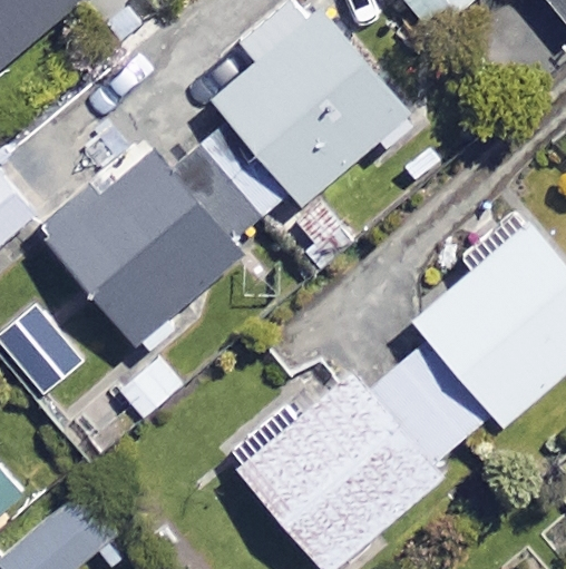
[(0,76),(89,0),(0,0),(0,76)]
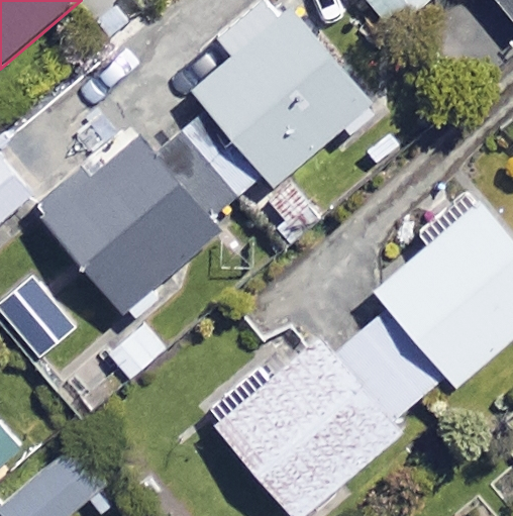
[(199,108),(150,149),(140,137),(99,174),(87,160),(31,207),(135,327),(183,286),(174,275),(220,234),(208,220),(236,196),(274,239),(313,206),(288,177),(341,131),(348,139),(379,113),(290,9),(281,17),(266,0),(254,0),(213,36),(232,59),(189,96),(199,108)]
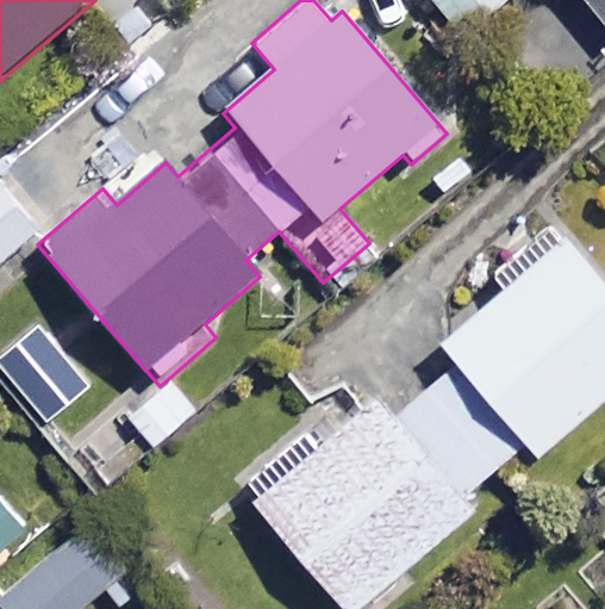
[(604,0),(430,0),(465,39),(511,0),(582,0),(604,26),(604,0)]
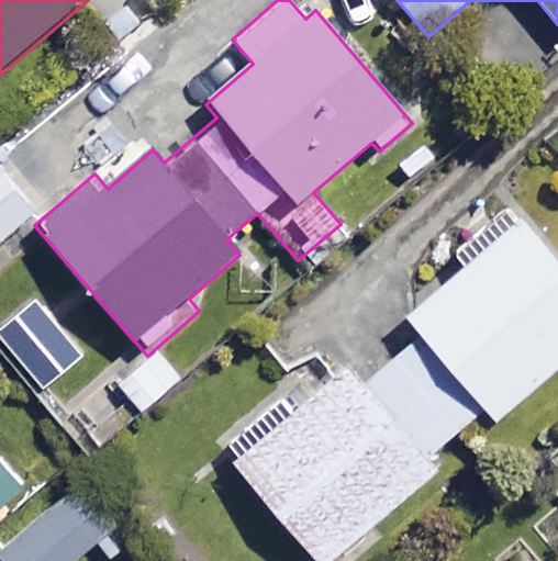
[(0,246),(34,216),(0,177),(0,246)]
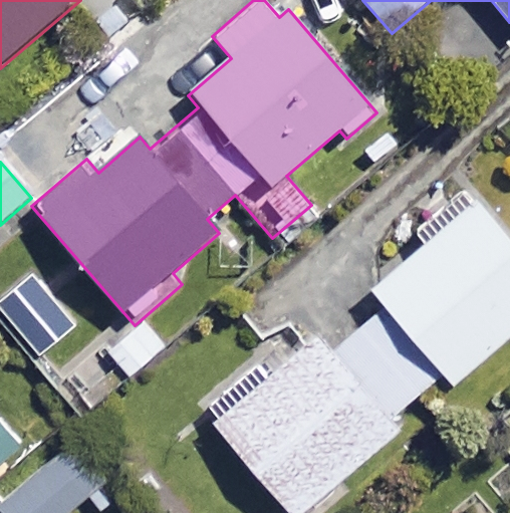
[(509,337),(509,244),(471,199),(367,288),(383,305),(327,353),(314,338),(214,426),(288,512),(302,512),(400,430),(391,420),(443,374),(453,388),(509,337)]
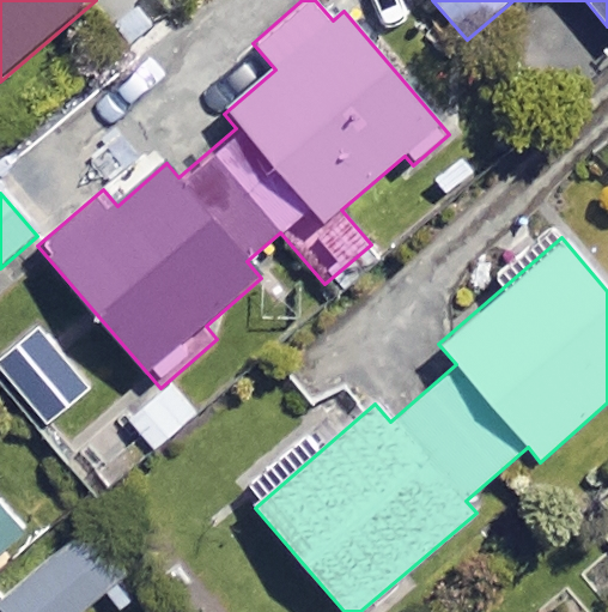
[(0,557),(25,535),(0,507),(0,557)]
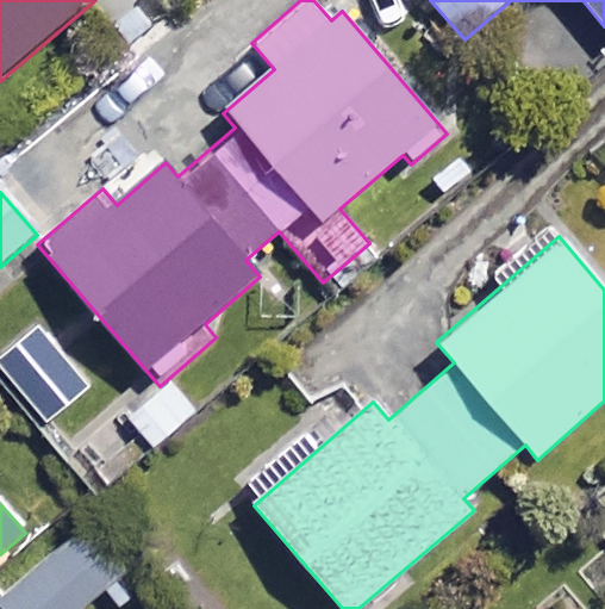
[(81,608),(120,578),(81,528),(0,592),(0,602),(5,608),(81,608)]
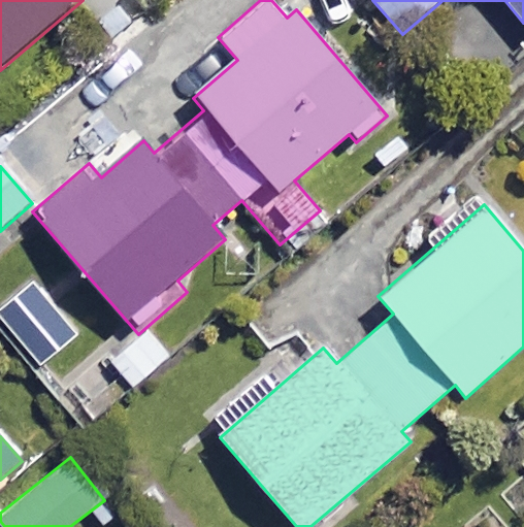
All buildings are outlined.
